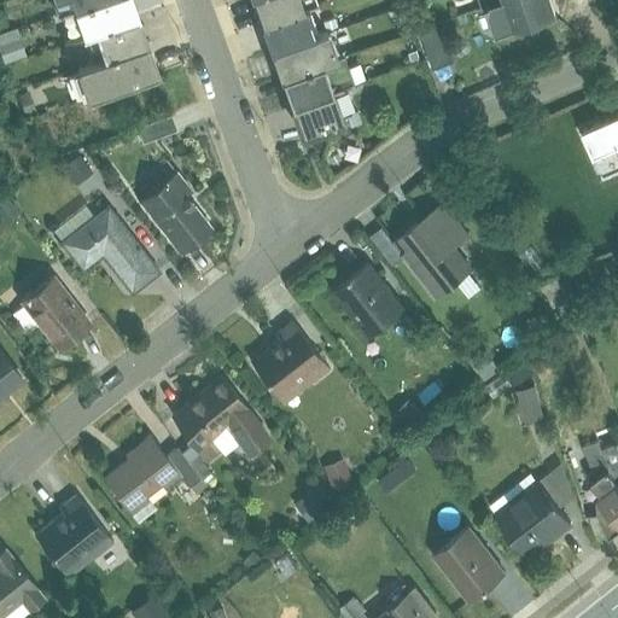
[(53,0),(60,17),(62,17),(109,0),(53,0)]
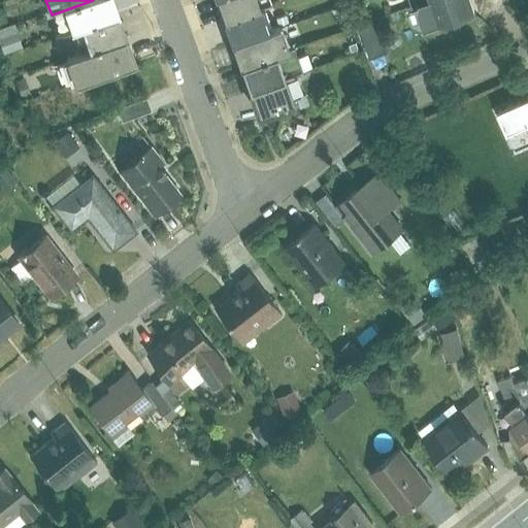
[(71,34),(118,18),(110,0),(93,0),(53,14),(61,37),(71,34)]
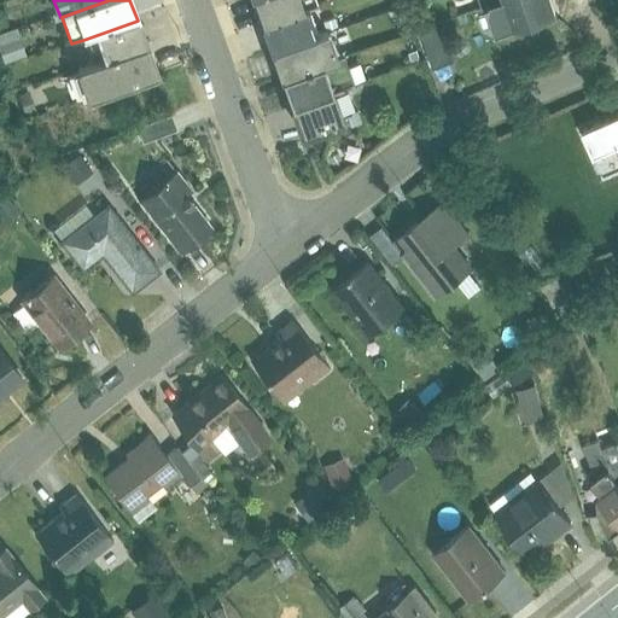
[(264,28),(309,12),(308,10),(318,7),(314,0),(254,0),(264,28)]
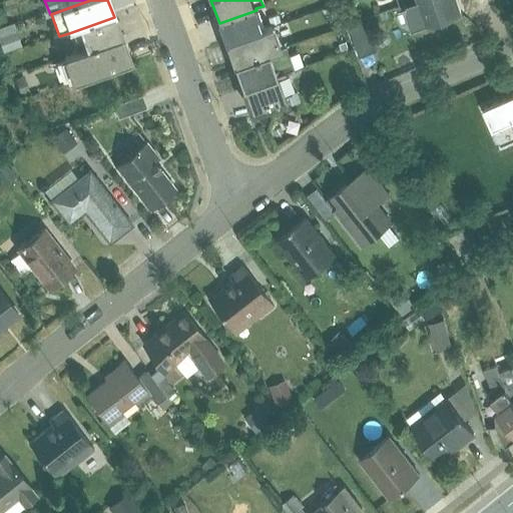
[(428,0),(396,0),(397,0),(400,9),(404,9),(428,0)]
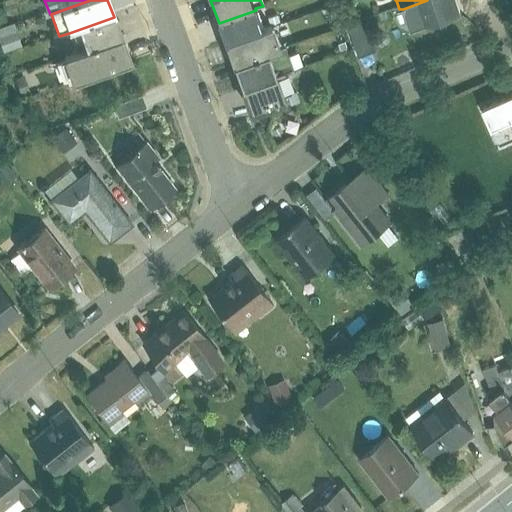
[(460,16),(454,0),(427,0),(403,9),(411,32),(460,16)]
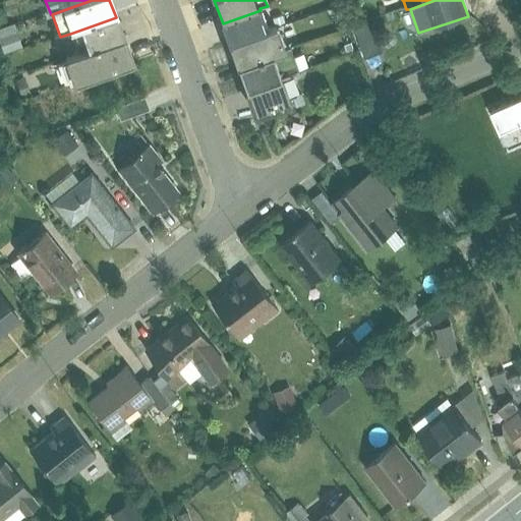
[(354,1),(344,4),(349,18),(359,15),(354,1)]
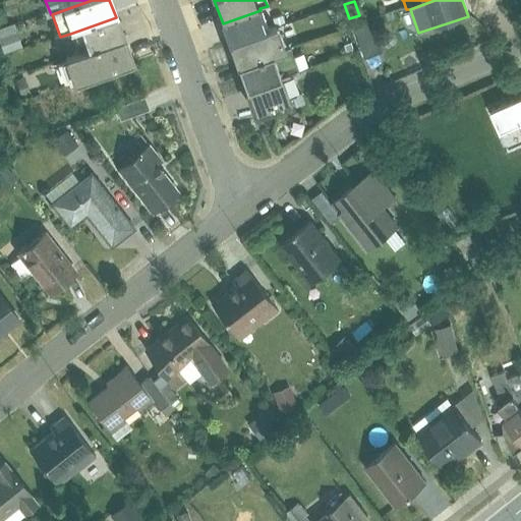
[(223,23),(230,47),(269,33),(261,10),(223,23)]
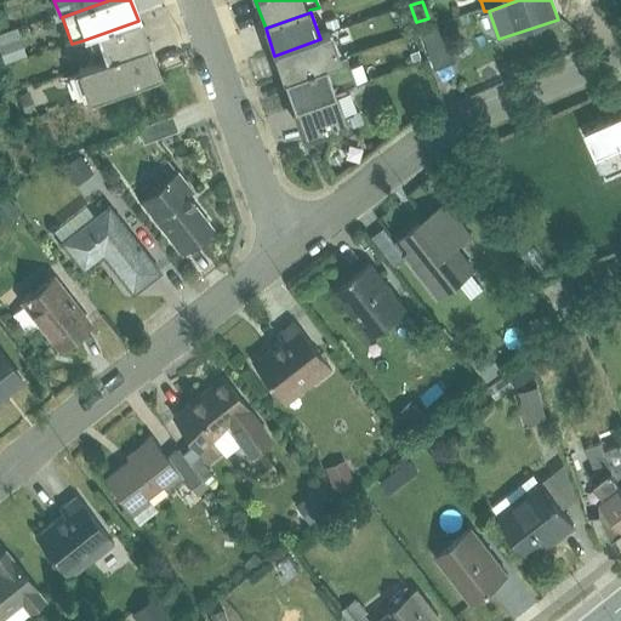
[(84,40),(93,67),(148,47),(138,21),(84,40)]
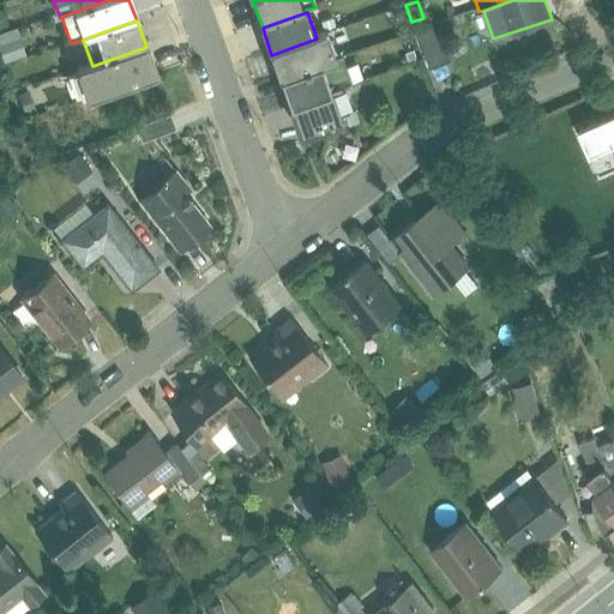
[(451,28),(421,35),(427,62),(457,55),(451,28)]
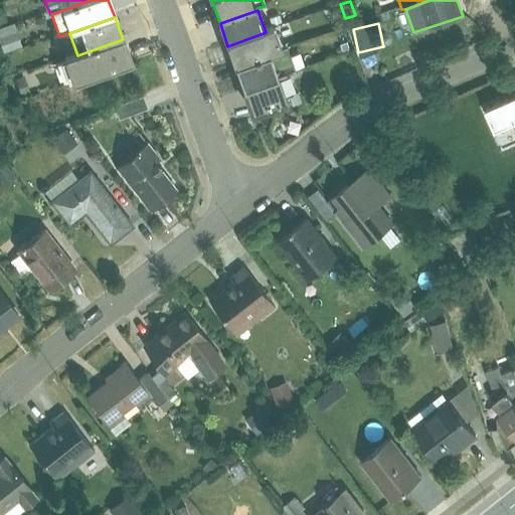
[(0,32),(0,47),(3,56),(22,49),(15,27),(0,32)]
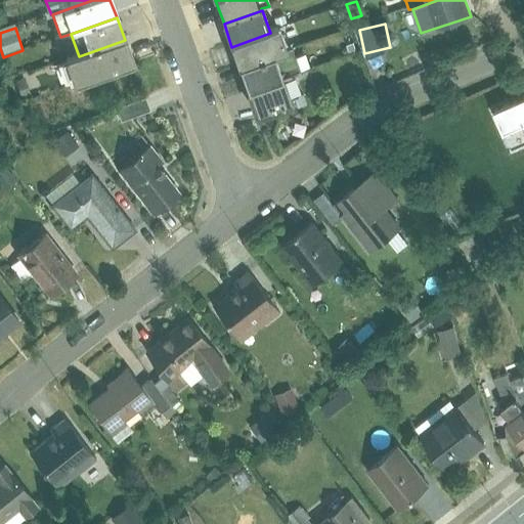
[(239,70),(288,53),(279,29),(270,33),(231,47),(239,70)]
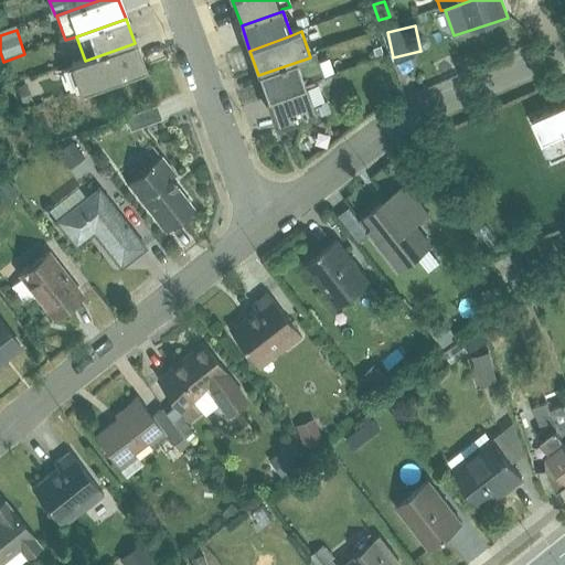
[(81,94),(144,71),(135,43),(85,61),(70,67),(81,94)]
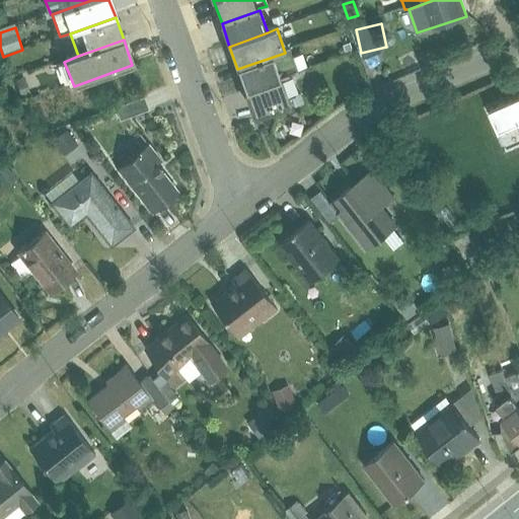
[(237,69),(246,92),(288,78),(297,75),(289,52),(285,53),(237,69)]
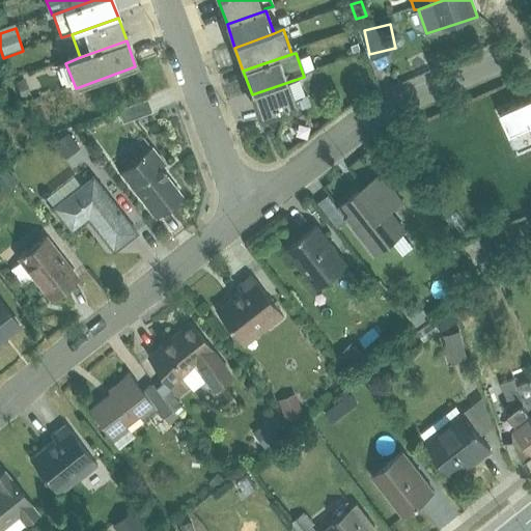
[(401,82),(395,68),(378,76),(384,89),(401,82)]
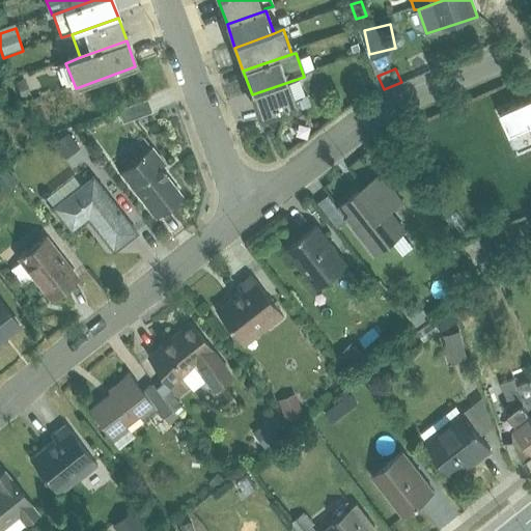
[(260,119),(296,107),(295,103),(302,100),(295,80),(252,94),(260,119)]
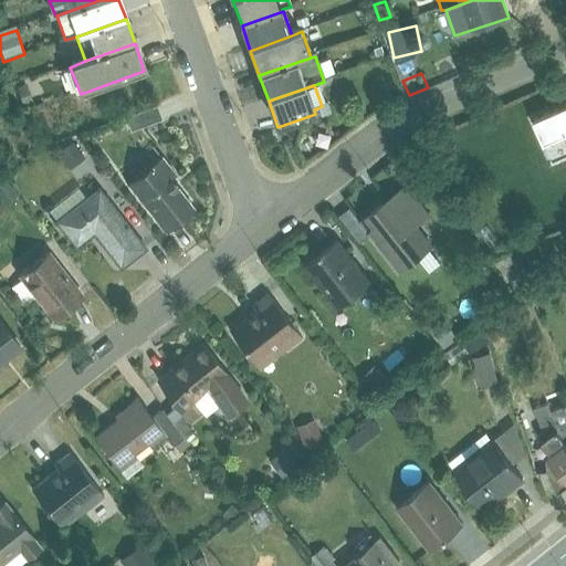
[(28,86),(18,91),(23,107),(33,104),(28,86)]
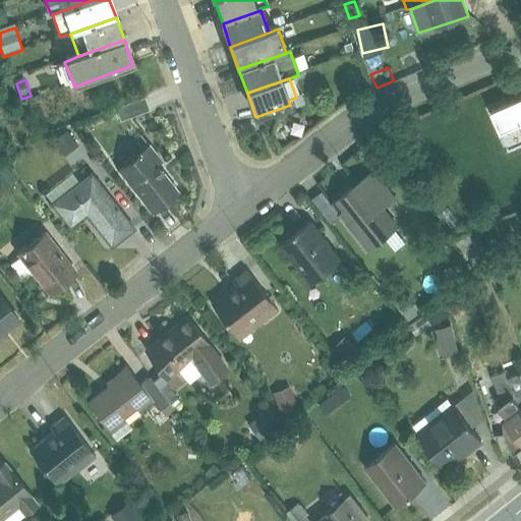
[(223,95),(241,92),(239,80),(221,83),(223,95)]
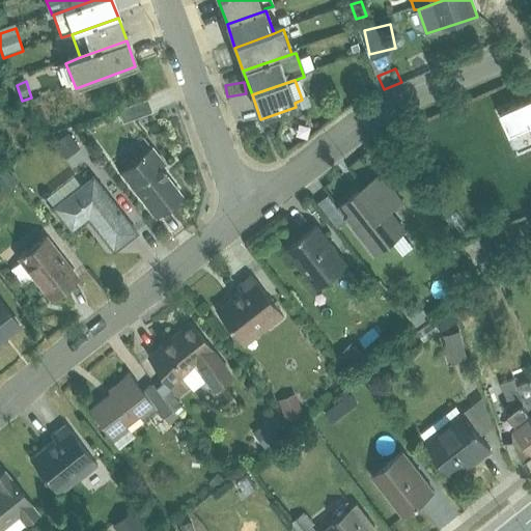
[(33,103),(38,112),(56,102),(51,91),(33,103)]
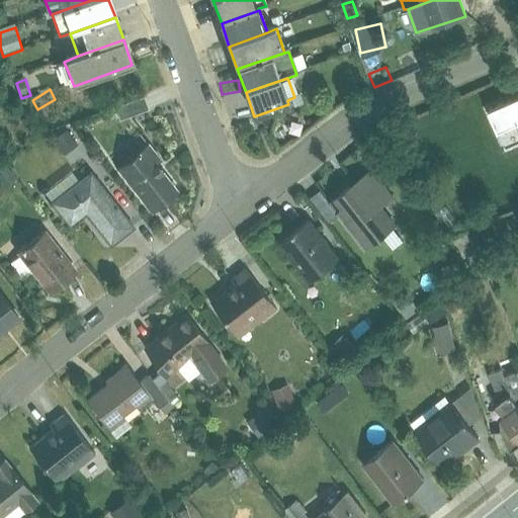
[(116,109),(120,122),(149,112),(144,99),(116,109)]
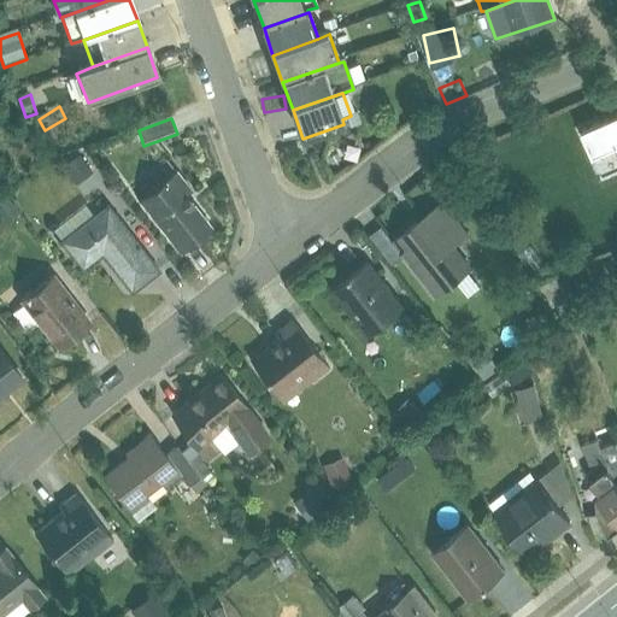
[(616,118),(582,134),(601,177),(616,170),(616,118)]
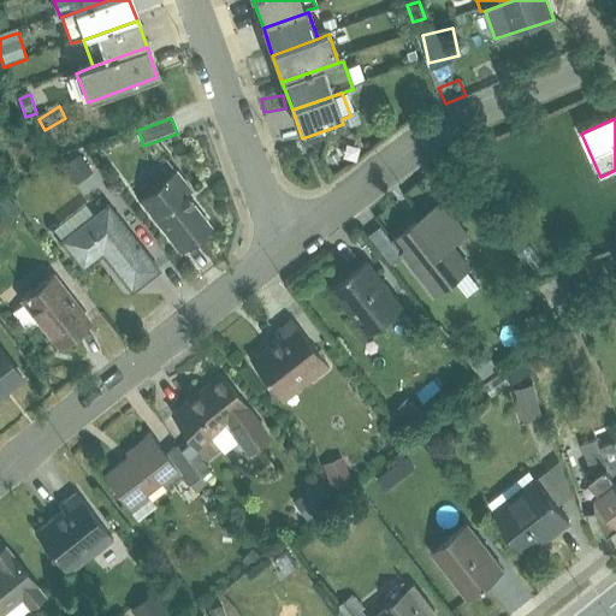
[(63,171),(77,189),(93,175),(80,158),(63,171)]
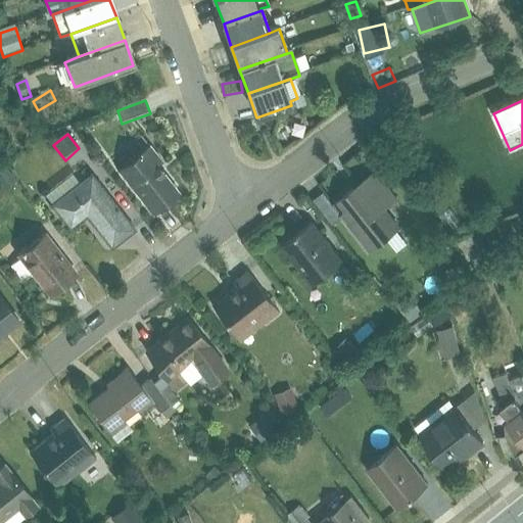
[(119,172),(154,218),(180,197),(158,169),(162,165),(149,148),(119,172)]
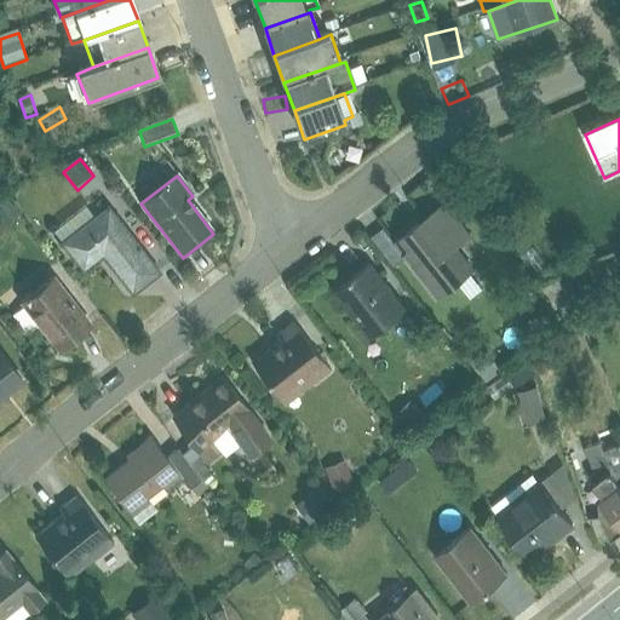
[(4,197),(0,200),(0,223),(4,229),(18,217),(4,197)]
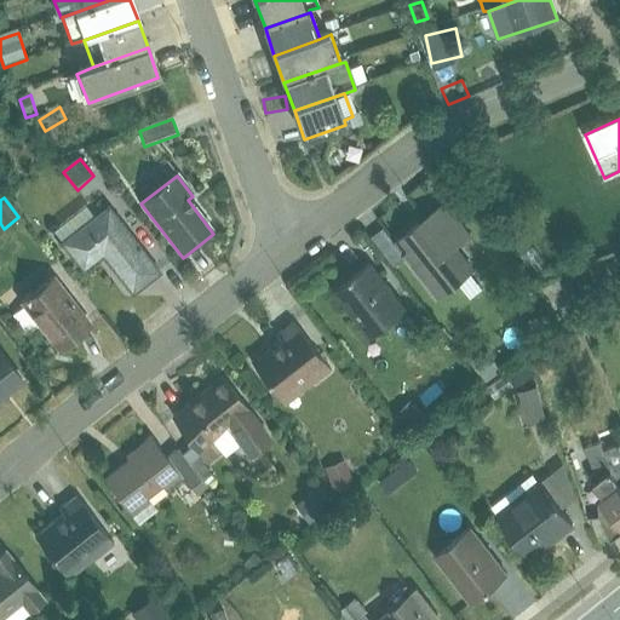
[(396,246),(438,302),(458,286),(470,302),(481,292),(469,277),(475,273),(457,251),(470,240),(445,208),(396,246)]
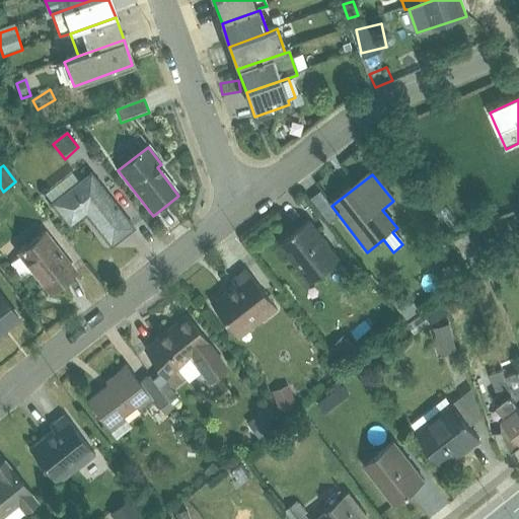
[(112,248),(134,231),(90,175),(79,183),(72,175),(46,197),(52,205),(51,206),(70,231),(87,217),(112,248)]
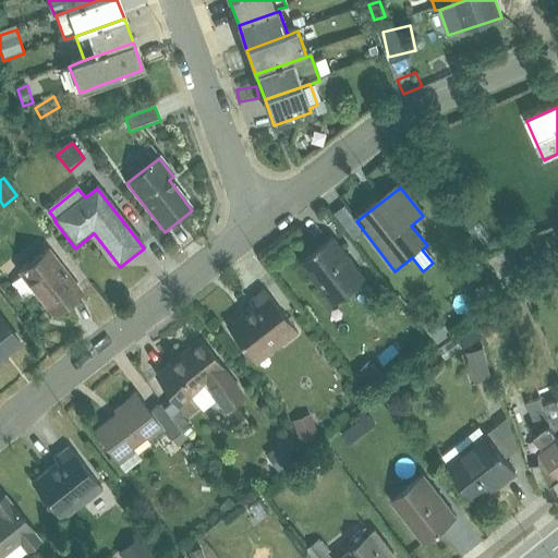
[(478,227),(471,233),(483,249),(492,242),(478,227)]
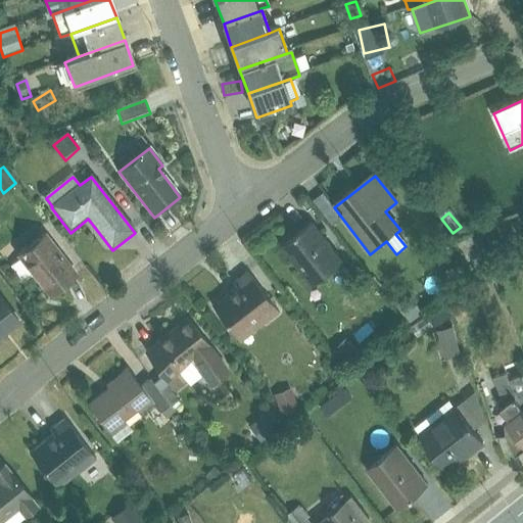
[(312,288),(342,265),(311,225),(281,248),(312,288)]
